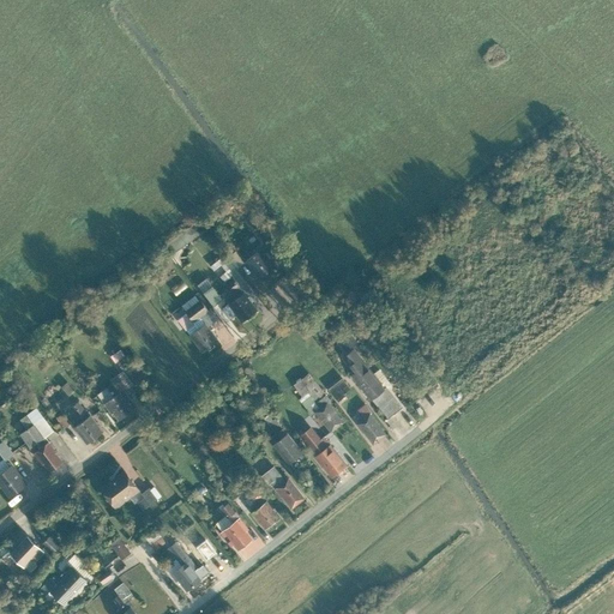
[(168,244),(174,251),(188,240),(182,233),(168,244)]
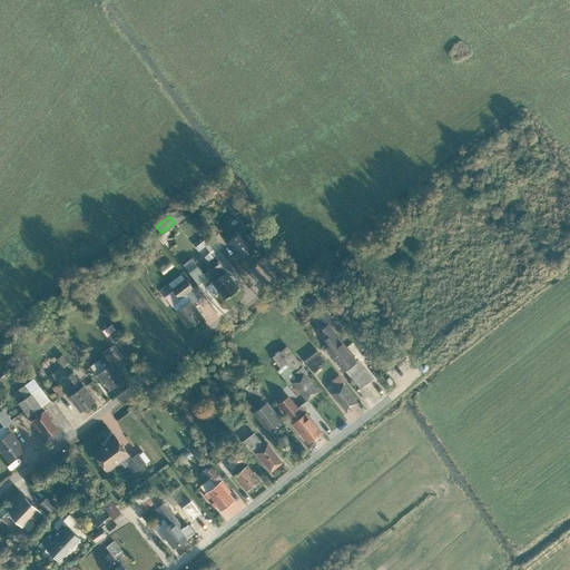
[(256,246),(244,231),(228,243),(241,258),(256,246)]
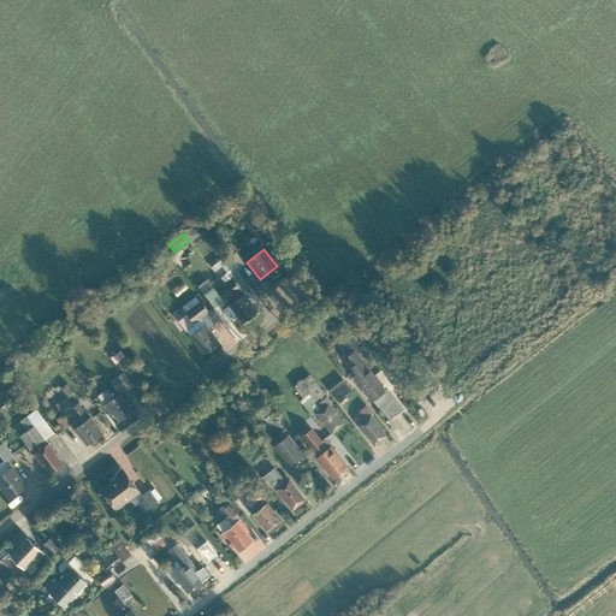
[(221,258),(212,265),(226,282),(235,274),(221,258)]
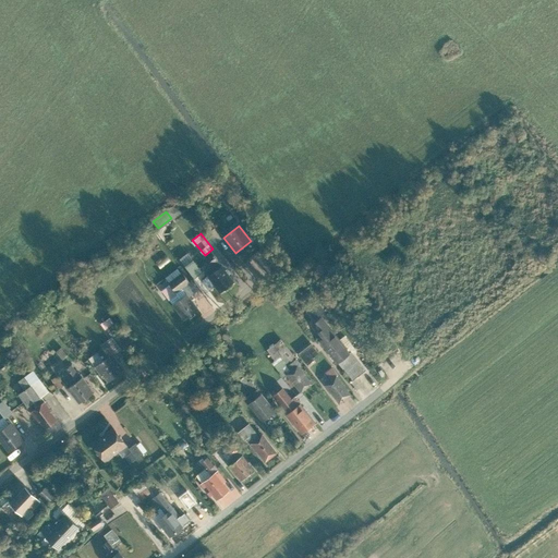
[(181,257),(194,276),(202,271),(189,252),(181,257)]
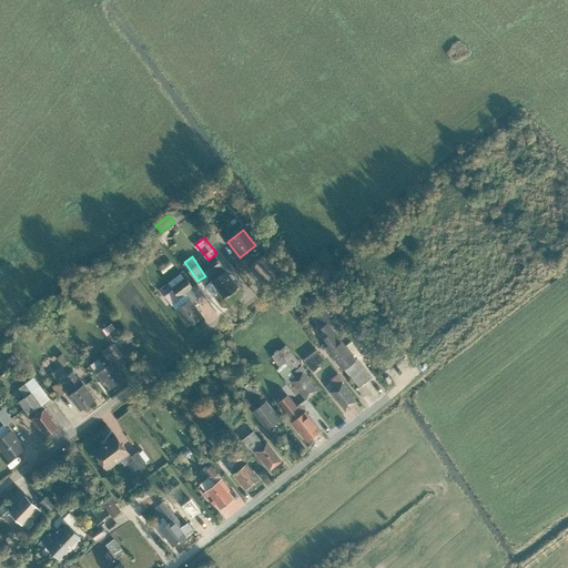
[(239,286),(226,270),(211,281),(223,297),(239,286)]
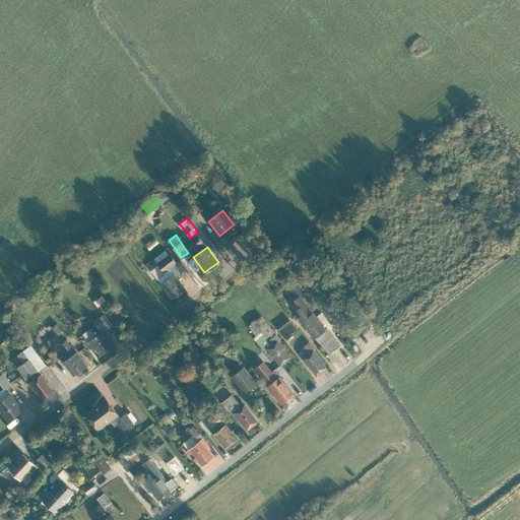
[(165,272),(177,263),(171,254),(157,262),(165,272)]
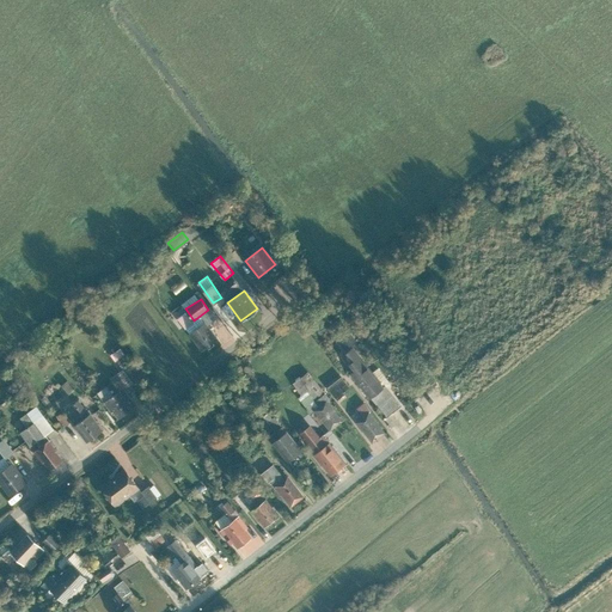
[(202,350),(219,338),(206,320),(189,332),(202,350)]
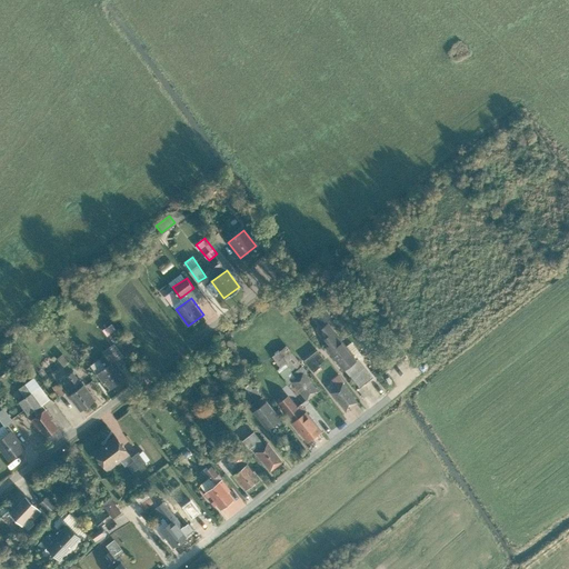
[(331,317),(322,303),(311,310),(321,325),(331,317)]
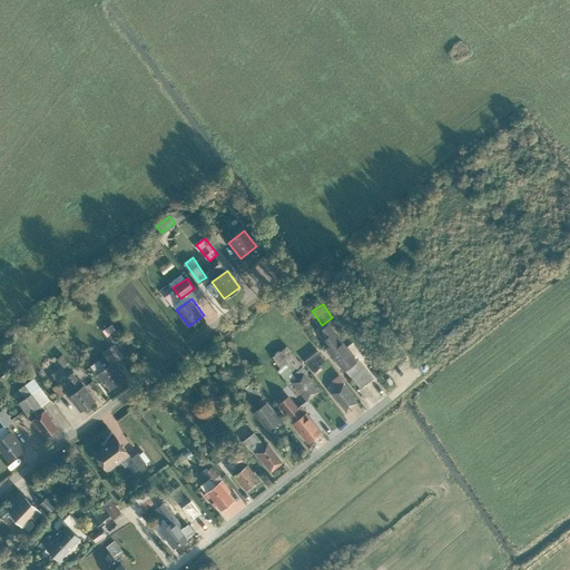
[(373,376),(330,324),(317,333),(361,386),(373,376)]
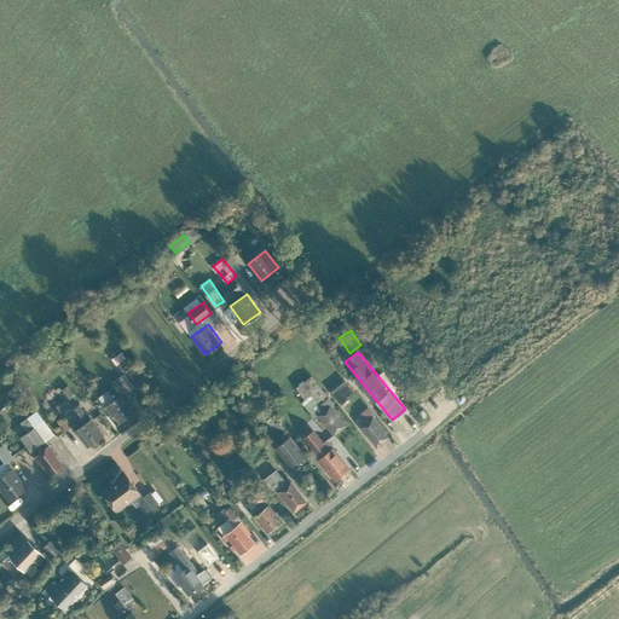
[(346,381),(331,392),(339,403),(353,391),(346,381)]
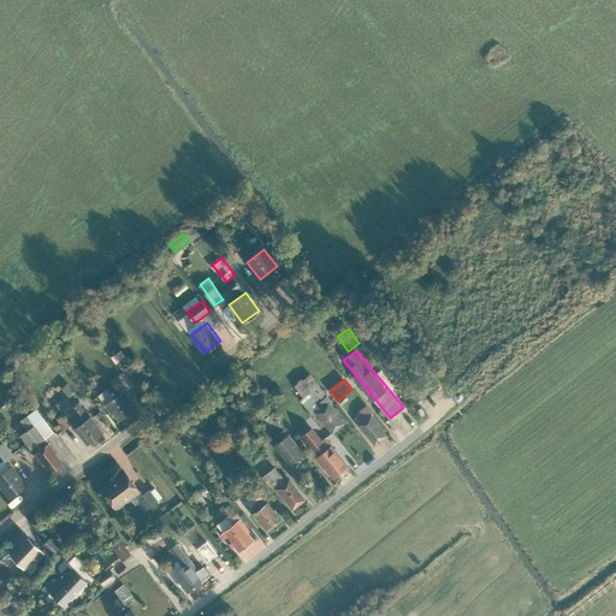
[(135,410),(120,392),(106,403),(119,422),(135,410)]
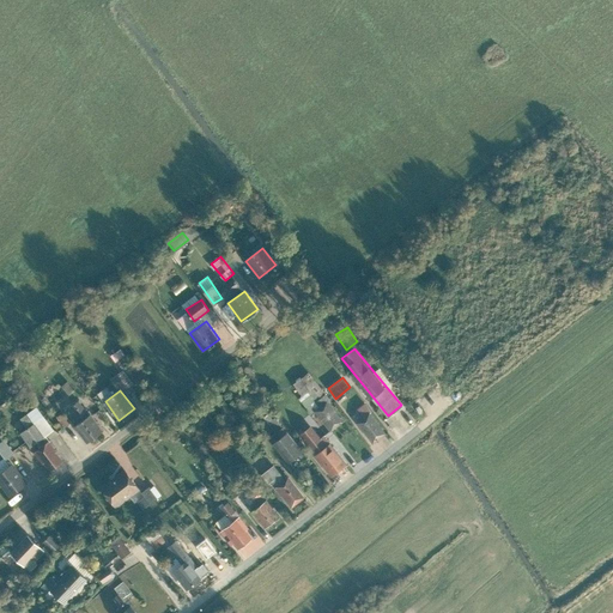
[(345,422),(327,400),(314,411),(331,432),(345,422)]
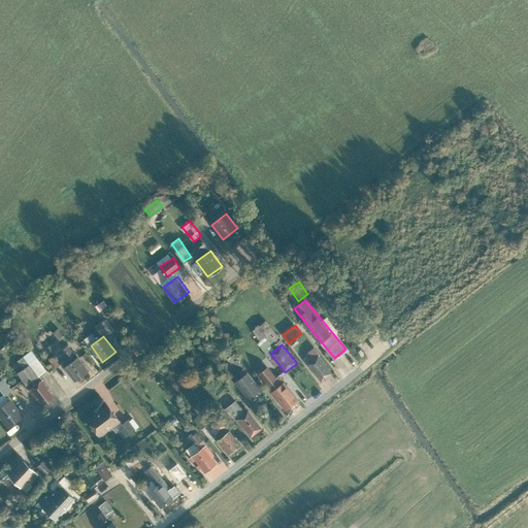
[(307,350),(310,357),(319,353),(316,347),(307,350)]
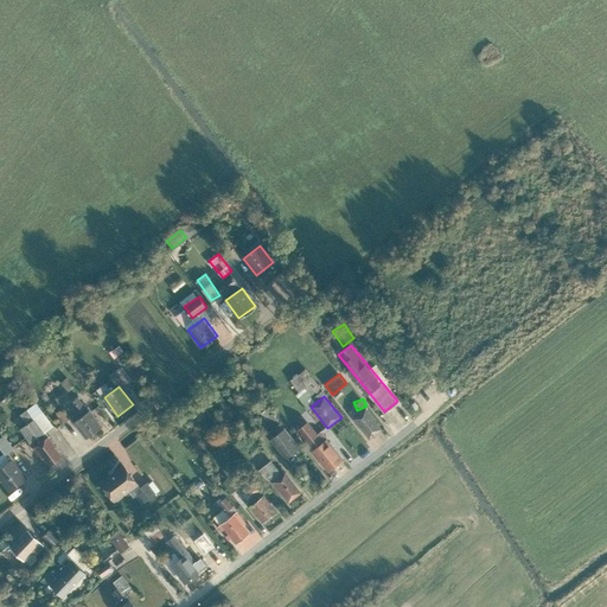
[(30,441),(53,426),(37,401),(19,411),(26,422),(20,427),(30,441)]
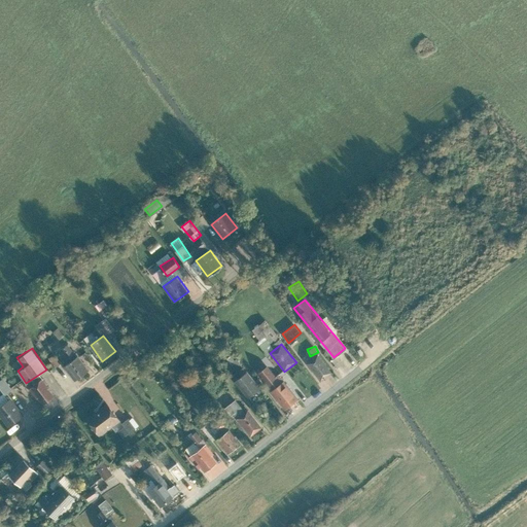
[(55,366),(60,363),(55,353),(49,356),(55,366)]
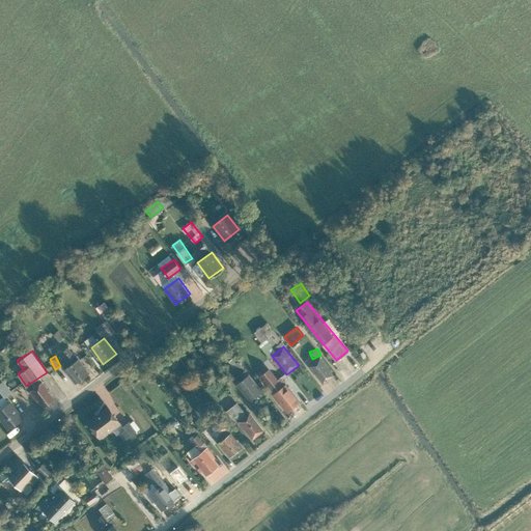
[(89,372),(79,358),(64,368),(75,384),(89,372)]
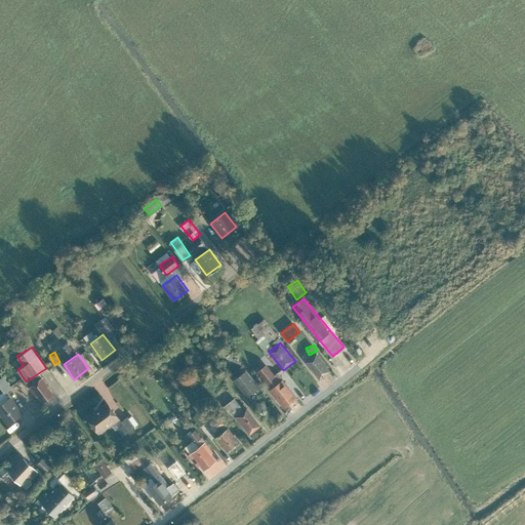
[(331,371),(317,354),(306,362),(320,379),(331,371)]
